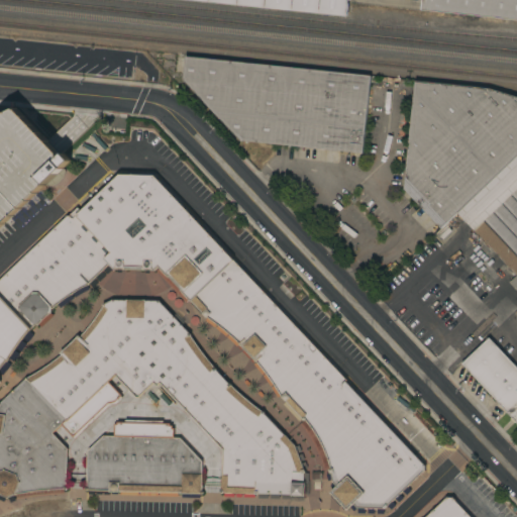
[(198,0),(347,0),(346,15),(198,0)]
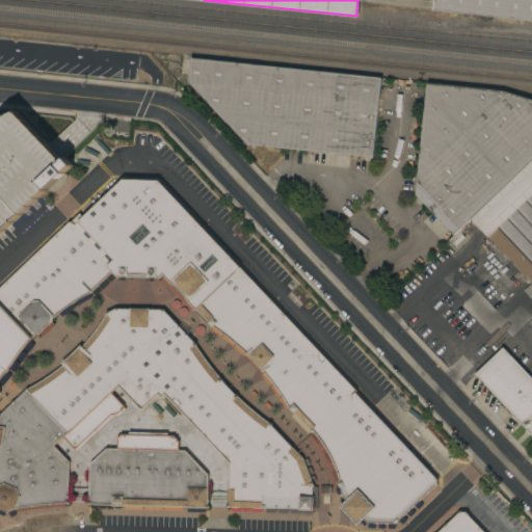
[(531,19),(434,9),(434,0),(531,0),(531,19)]
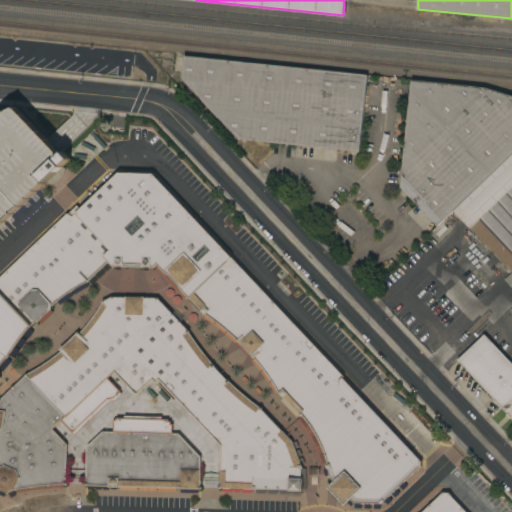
[(183,56),(366,74),(359,150),(238,138),(181,78),(183,56)]
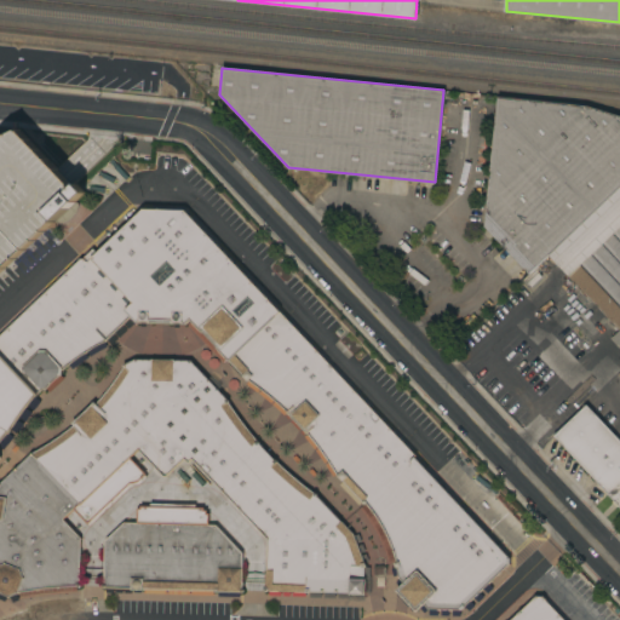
[(528,273),(483,225),(497,96),(584,105),(619,115),(619,185),(547,254),(528,273)]
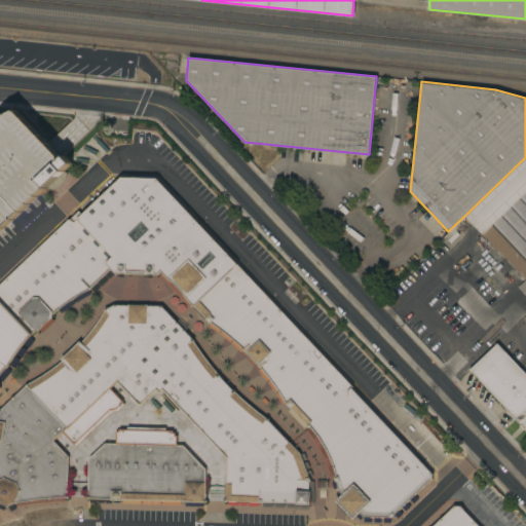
[(0,123),(9,115),(103,125),(102,151),(0,249),(0,123)]
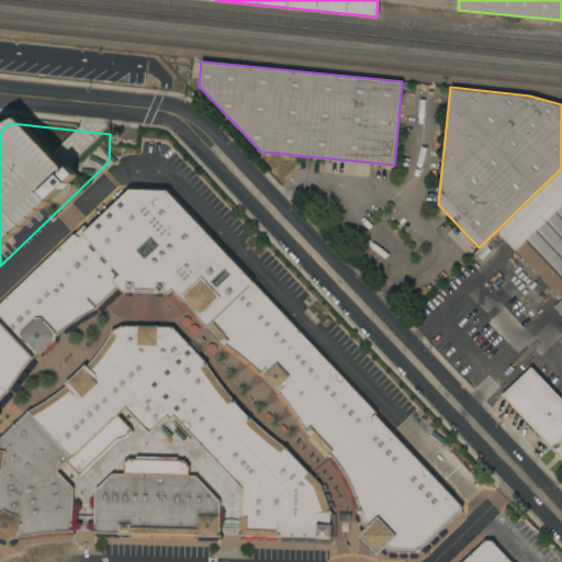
[(561,168),(561,341),(560,339),(561,337),(561,315),(548,300),(555,293),(537,273),(531,279),(512,258),(517,253),(496,231),(561,168)]
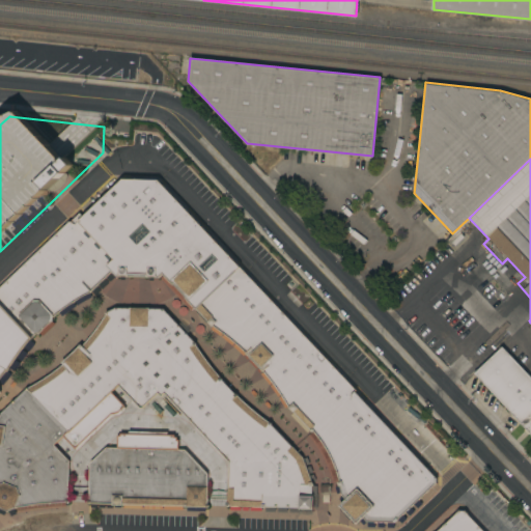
[(0,285),(0,360),(8,369),(22,348),(33,334),(37,333),(51,319),(50,315),(63,307),(81,297),(87,292),(108,271),(112,275),(154,276),(158,272),(191,306),(194,308),(205,326),(225,338),(245,357),(269,382),(283,402),(286,409),(294,417),(311,434),(322,447),(330,464),(335,477),(340,498),(332,506),(353,526),(360,519),(362,521),(390,523),(430,483),(430,477),(155,177),(117,176),(0,285)]
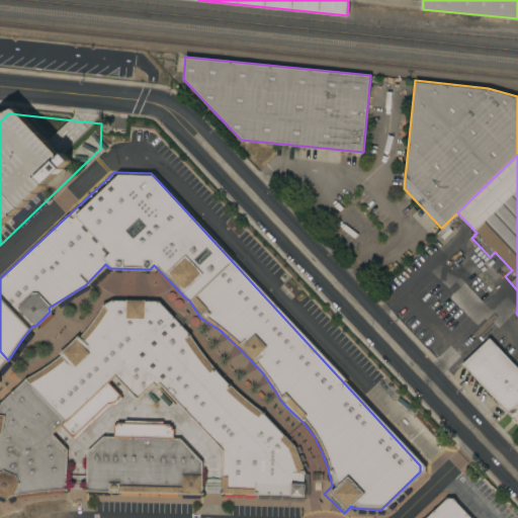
[(25,378),(39,369),(50,362),(56,356),(55,354),(75,335),(76,336),(84,329),(93,317),(99,305),(110,298),(156,299),(186,332),(197,349),(208,364),(220,377),(236,392),(250,404),(262,413),(292,445),(303,470),(300,499),(219,495),(221,451),(158,385),(154,390),(151,386),(135,402),(113,378),(65,422),(25,378)]
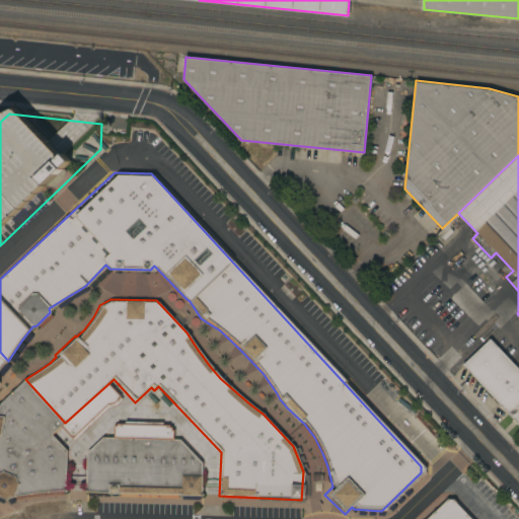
[(518,425),(463,364),(464,363),(459,357),(483,335),(489,341),(509,321),(515,328),(518,324),(518,425)]
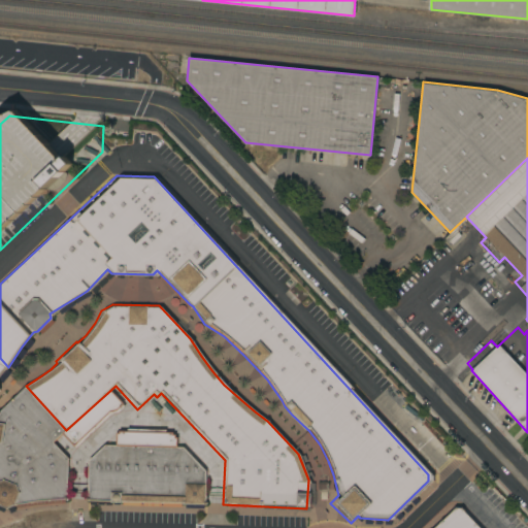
[(0,358),(8,367),(0,375),(0,358)]
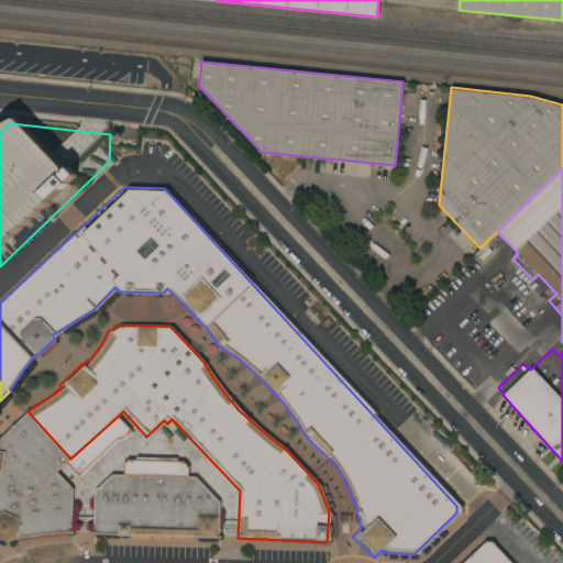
[(0,438),(28,411),(70,459),(56,471),(73,488),(72,531),(44,533),(15,538),(8,541),(0,538),(0,438)]
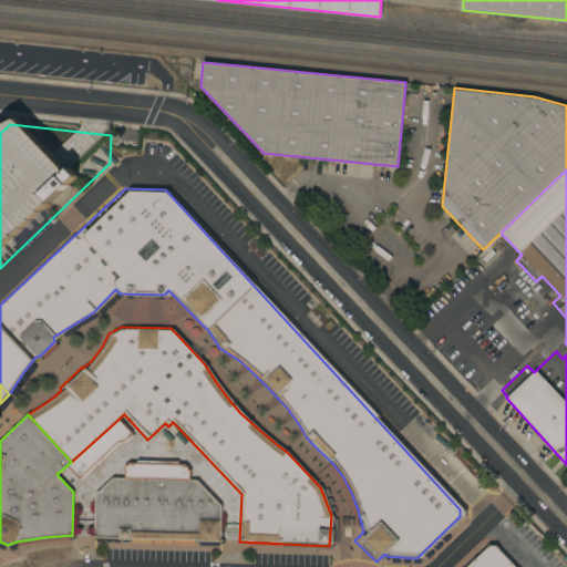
[(197,480),(222,505),(220,542),(195,540),(195,544),(132,543),(132,537),(131,537),(130,539),(120,539),(120,538),(94,537),(95,494),(113,477),(197,480)]
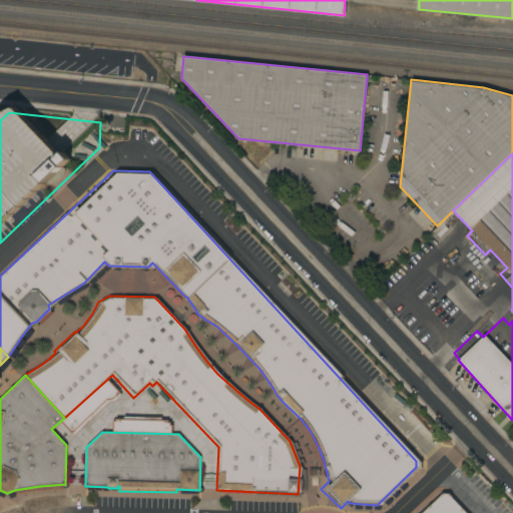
[(447,493),(465,512),(420,512),(443,493),(447,493)]
